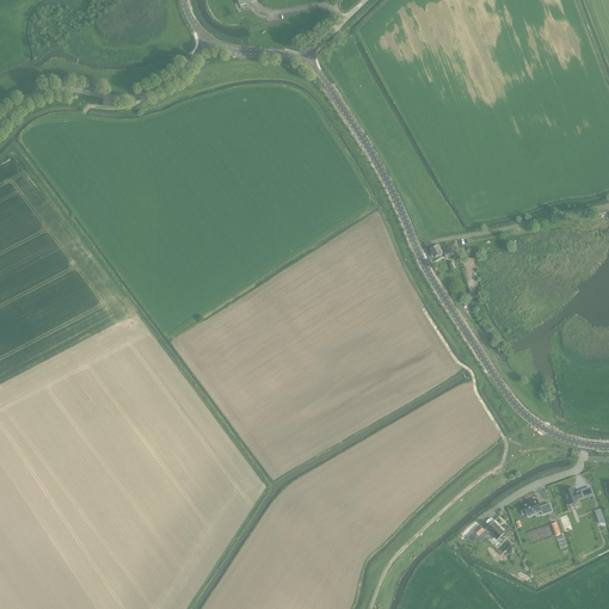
[(440,252),(440,251),(441,251),(437,244),(436,245),(436,244),(429,246),(432,256),(440,252)]
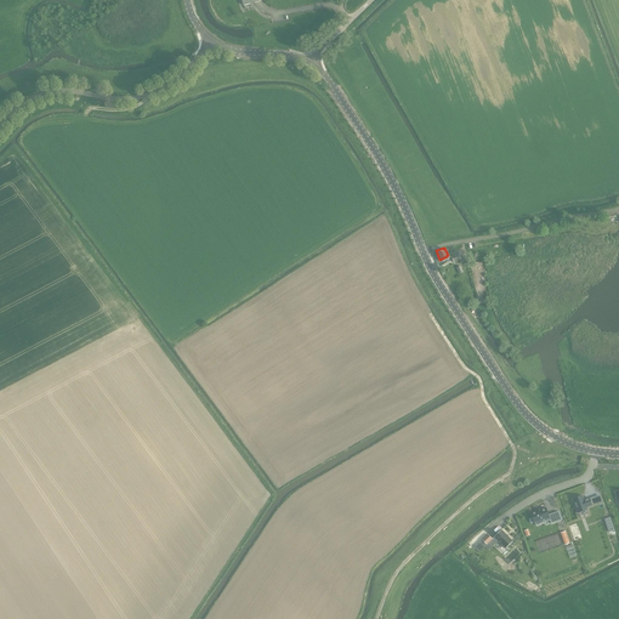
[(459,257),(458,255),(461,254),(459,248),(455,249),(456,251),(449,255),(452,261),(459,257)]
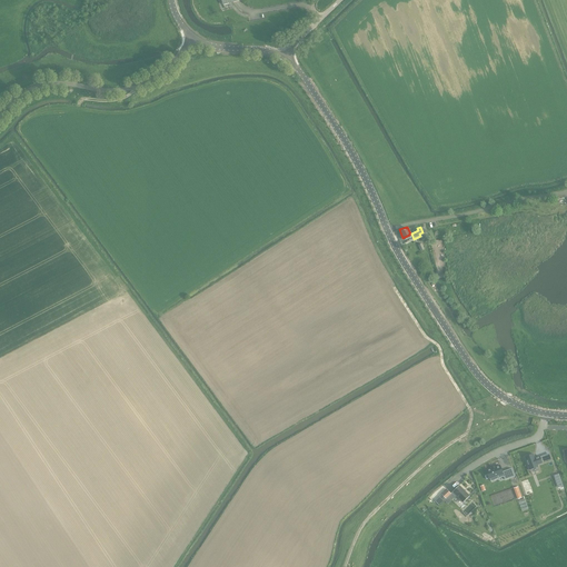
[(533,451),(523,455),(527,468),(536,465),(536,463),(540,461),(537,455),(534,456),(533,451)]
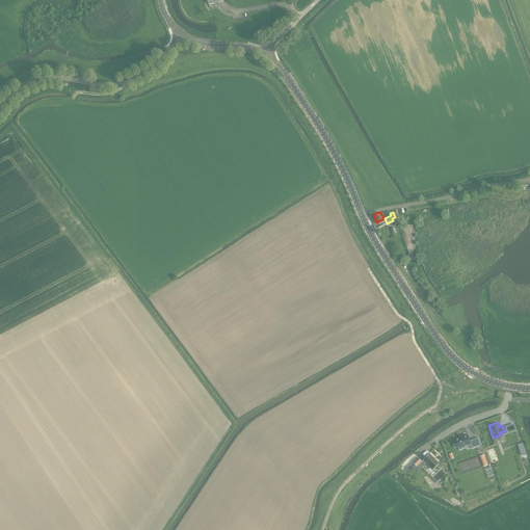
[(454,442),(451,443),(452,446),(455,446),(456,446),(464,443),(465,446),(469,444),(470,447),(479,444),(476,436),(468,439),(466,433),(461,434),(457,436),(452,438),(454,442)]
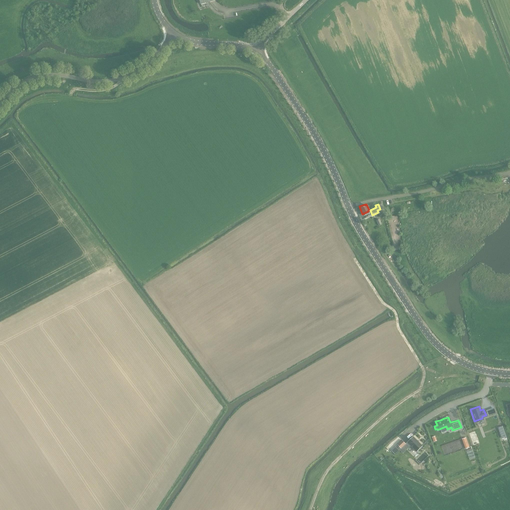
[(405,441),(415,450),(421,444),(411,435),(405,441)]
